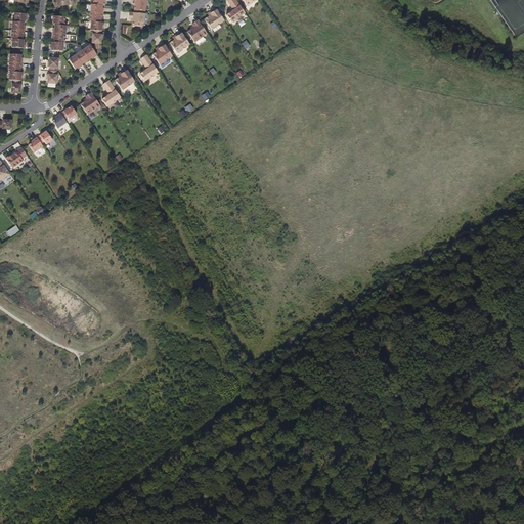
[(92,0),(92,4),(91,4),(90,22),(91,22),(90,31),(93,31),(92,43),(94,44),(98,44),(101,44),(101,40),(101,35),(100,35),(100,32),(101,32),(102,29),(102,27),(103,27),(104,23),(101,23),(101,19),(101,18),(103,18),(104,10),(102,10),(102,8),(103,5),(105,6),(105,2),(104,2),(104,0),(92,0)]
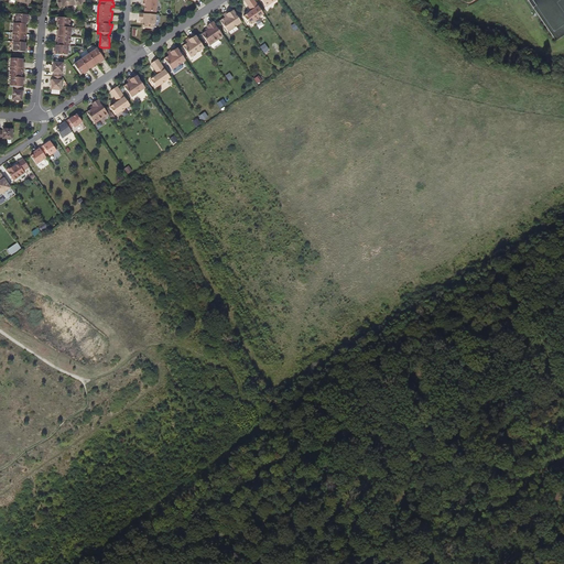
[(156,15),(158,0),(143,0),(143,4),(145,4),(145,7),(144,14),(156,15)]
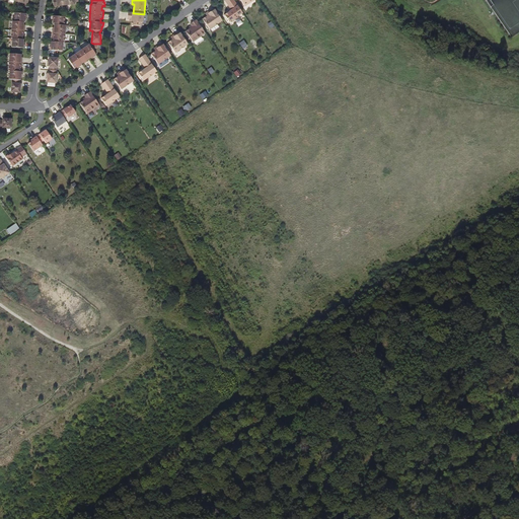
[(243,14),(232,0),(226,0),(224,1),(230,10),(231,11),(228,12),(224,15),(230,23),(243,14)]
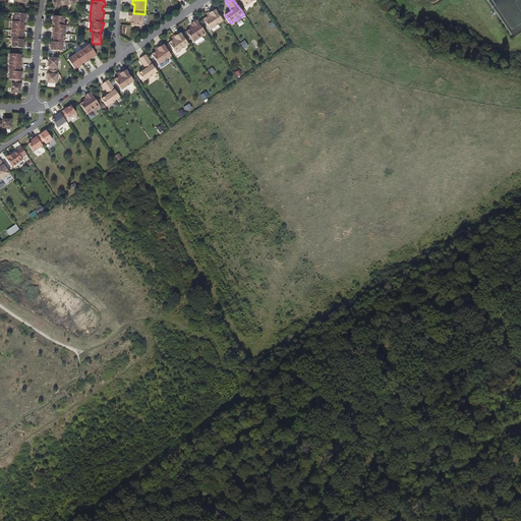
[(223,22),(214,9),(206,14),(208,17),(204,20),(211,31),(223,22)]
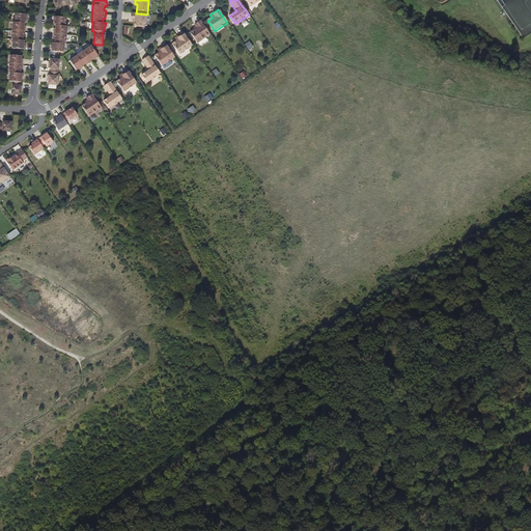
[(12,48),(25,49),(25,46),(24,46),(24,44),(24,40),(23,40),(23,37),(23,35),(25,35),(25,28),(24,28),(24,26),(25,23),(26,23),(26,20),(26,18),(28,18),(28,15),(15,14),(15,22),(12,22),(12,30),(11,39),(12,39),(12,48)]
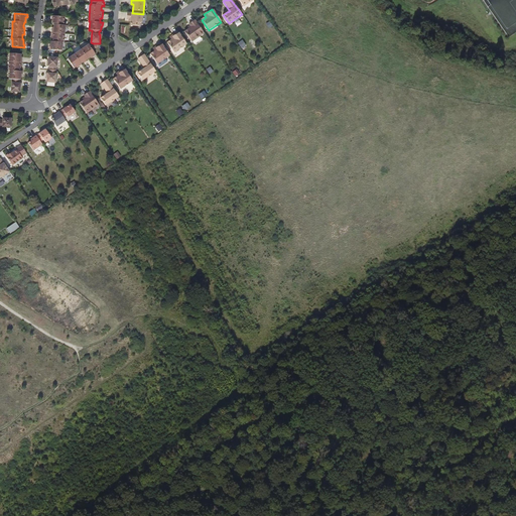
[(142,23),(143,14),(132,13),(127,13),(127,19),(129,19),(131,19),(131,21),(130,25),(140,26),(140,23),(142,23)]
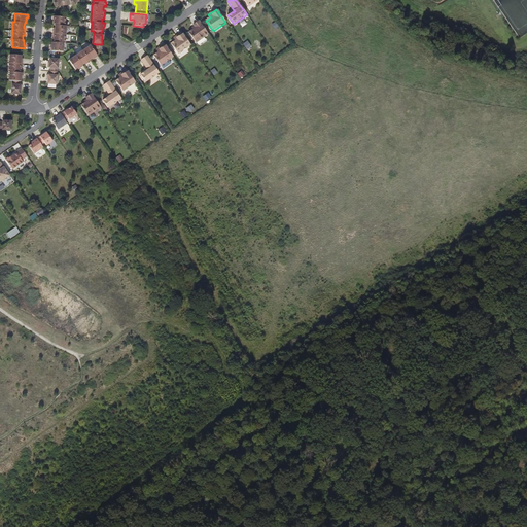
[(66,18),(53,16),(51,25),(54,25),(65,26),(66,18)]
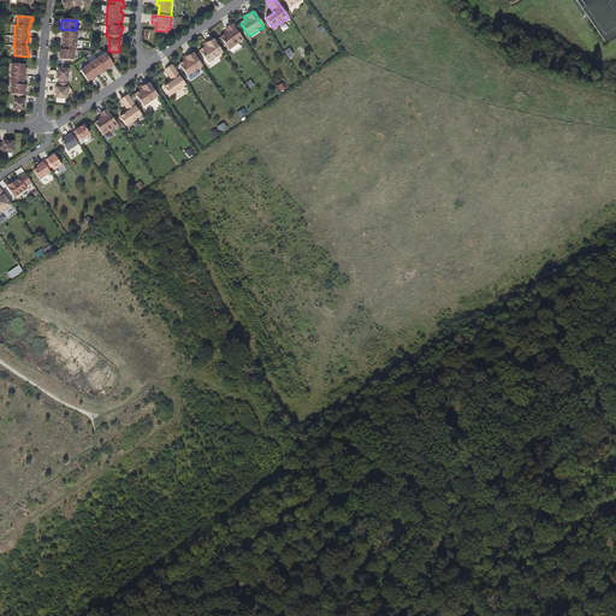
[(243,40),(232,24),(229,27),(230,29),(231,30),(227,33),(223,36),(231,48),(243,40)]
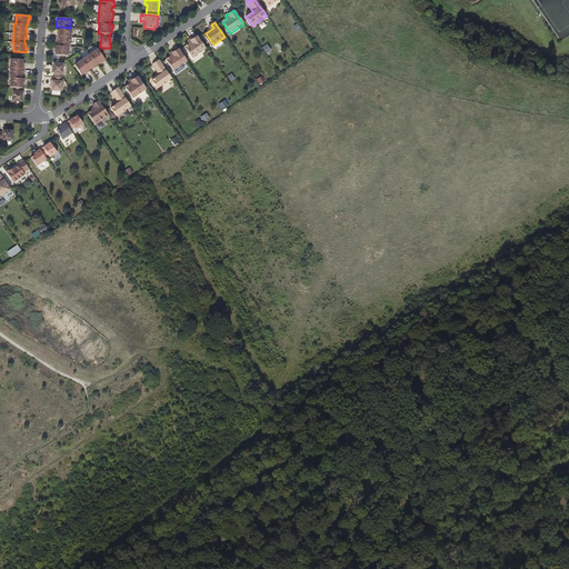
[(58,27),(57,37),(71,38),(72,28),(70,28),(58,27)]
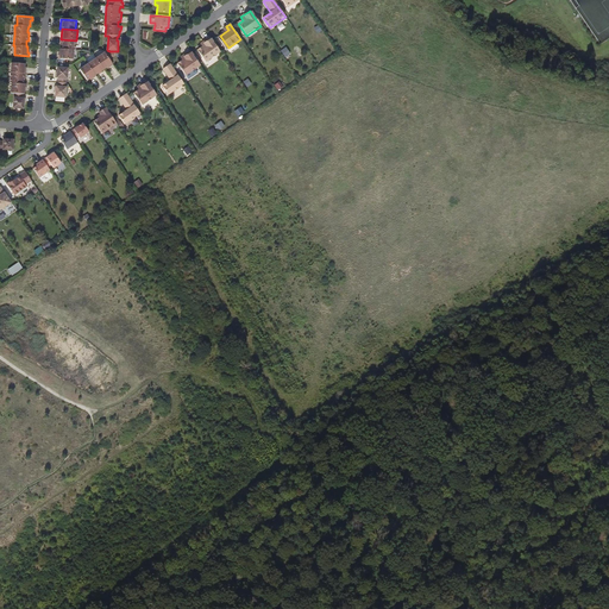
[(220,52),(209,38),(200,44),(202,48),(196,51),(206,63),(220,52)]
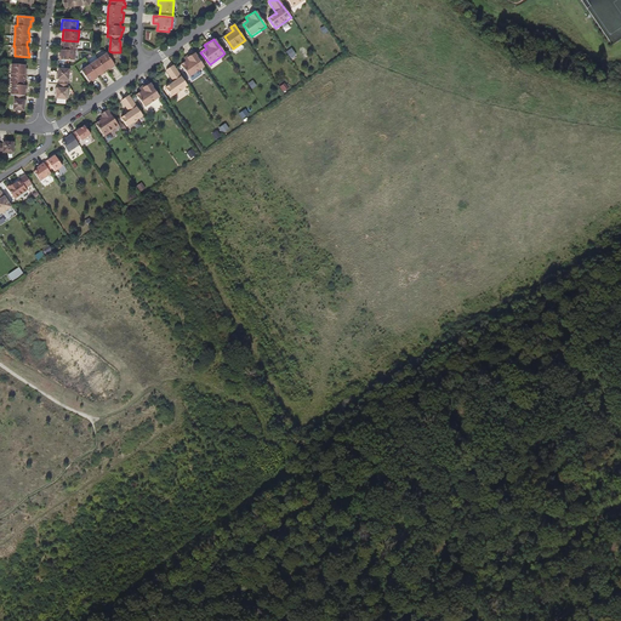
[(78,41),(62,40),(62,50),(75,51),(77,51),(78,41)]
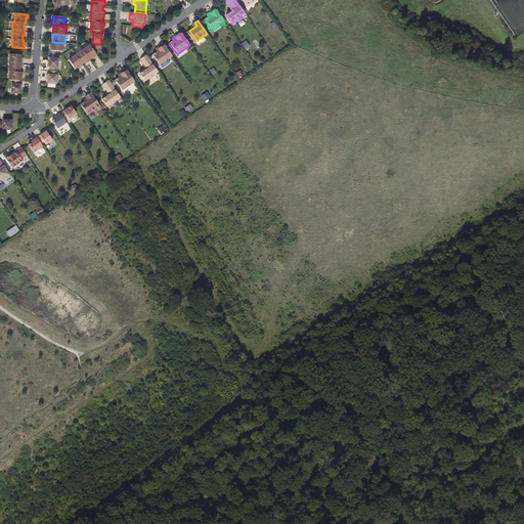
[(51,42),(50,50),(62,51),(63,43),(52,42),(51,42)]
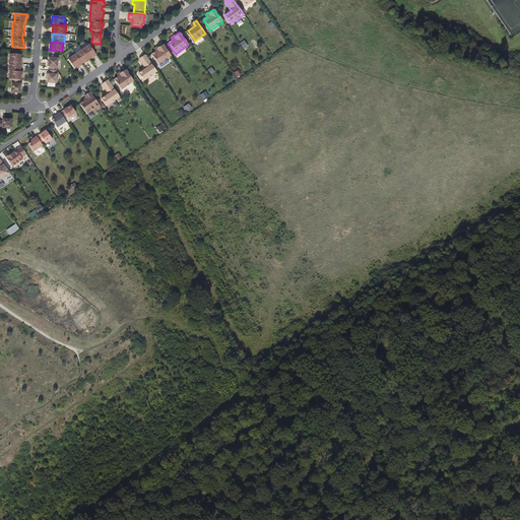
[(171,57),(163,44),(153,50),(155,52),(151,55),(158,66),(171,57)]
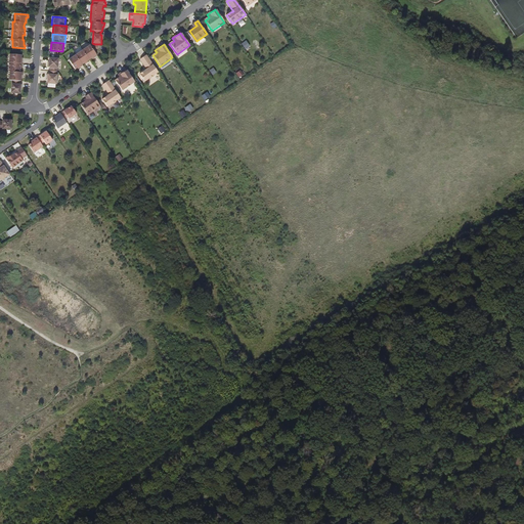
[(90,45),(69,60),(75,70),(78,68),(80,67),(81,68),(83,66),(82,64),(85,62),(87,61),(88,62),(90,60),(89,59),(92,57),(94,56),(95,57),(97,55),(94,51),(92,48),(90,45)]
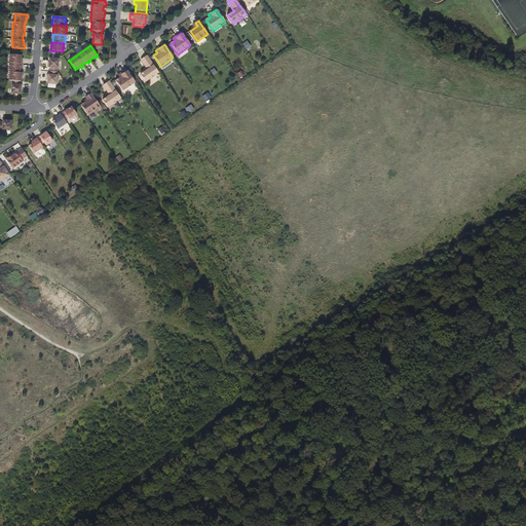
[(21,59),(21,55),(9,54),(8,72),(9,72),(9,81),(11,81),(11,94),(21,95),(21,89),(21,85),(20,85),(20,81),(21,81),(21,78),(21,77),(22,77),(23,73),(20,73),(20,70),(20,68),(22,68),(22,61),(21,60),(21,59)]
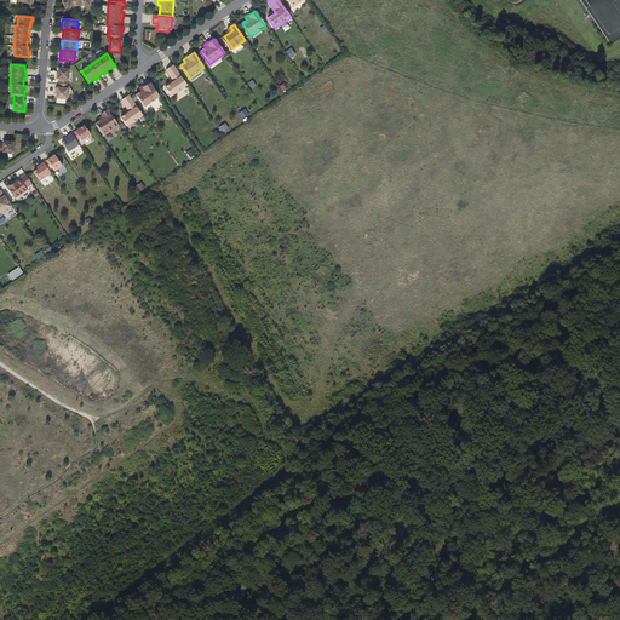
[(188,87),(173,65),(165,72),(172,82),(173,82),(171,85),(165,89),(172,98),(188,87)]
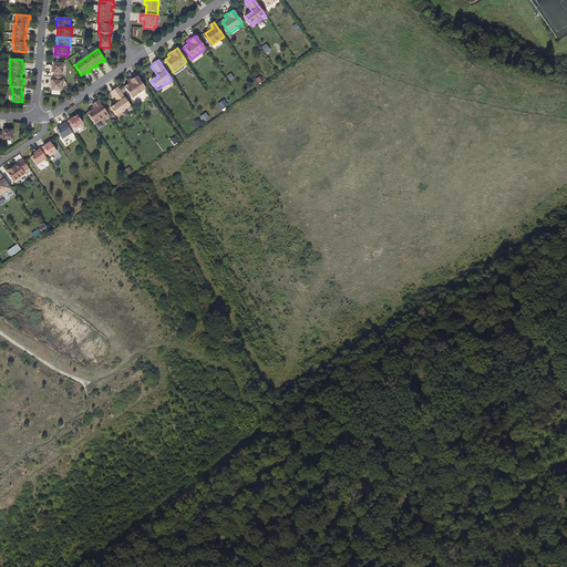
[(63,63),(52,62),(51,72),(54,73),(53,76),(62,78),(63,63)]
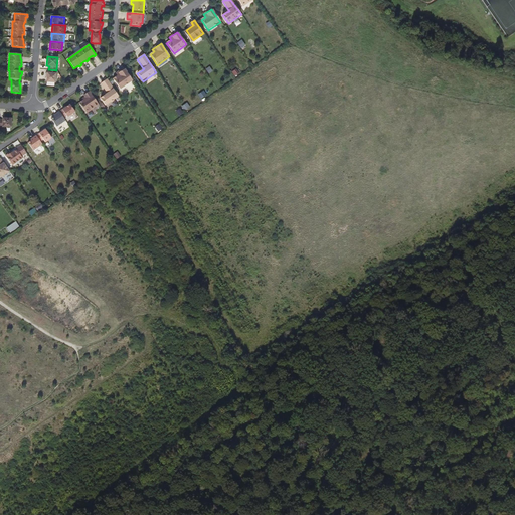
[(133,81),(124,68),(116,74),(118,76),(113,79),(120,90),(133,81)]
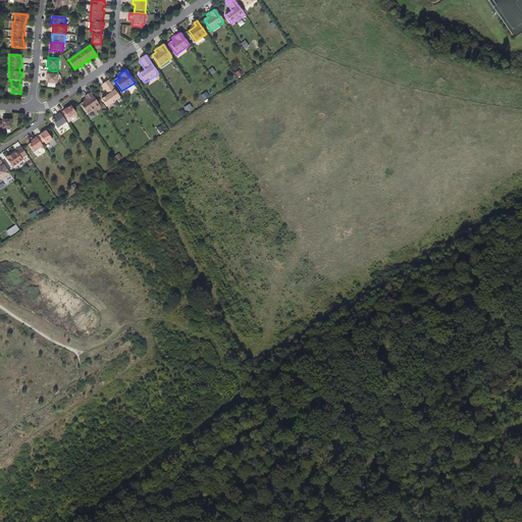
[(57,71),(49,70),(49,73),(46,73),(46,84),(56,85),(57,71)]
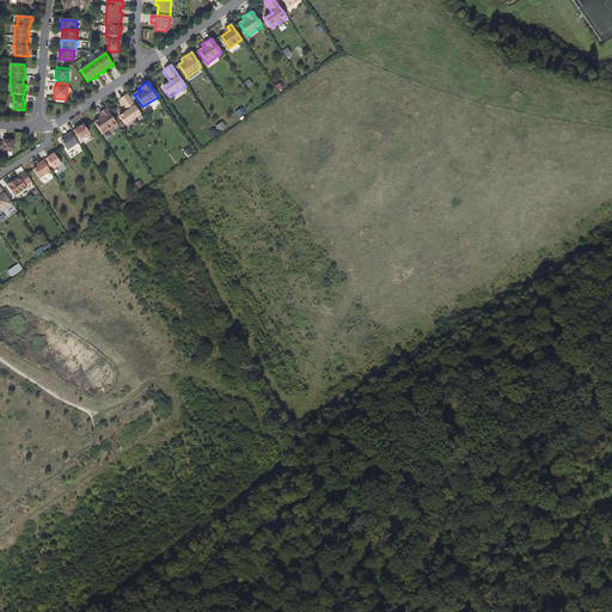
[(141,115),(127,95),(120,101),(127,110),(127,111),(124,114),(120,117),(126,126),(141,115)]
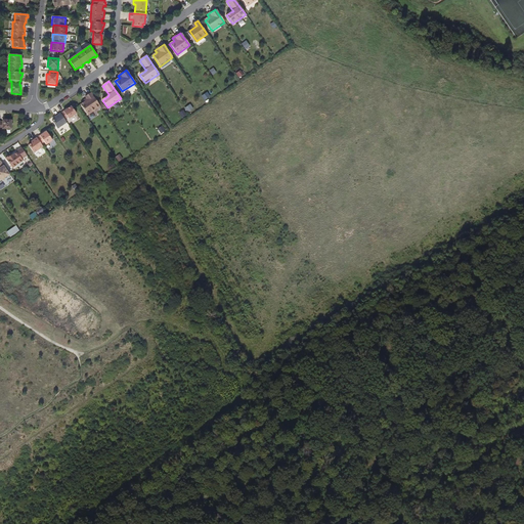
[(100,106),(91,93),(88,95),(89,97),(89,98),(87,100),(83,103),(90,114),(100,106)]
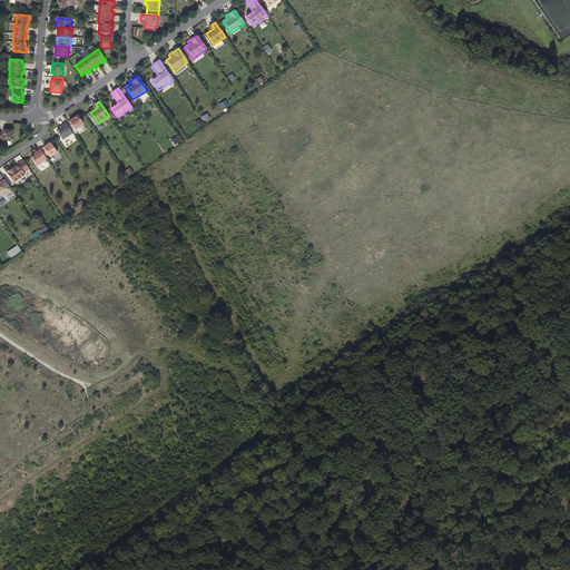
[(82,125),(77,116),(58,129),(59,130),(56,131),(62,140),(72,134),(70,130),(74,128),(75,129),(82,125)]
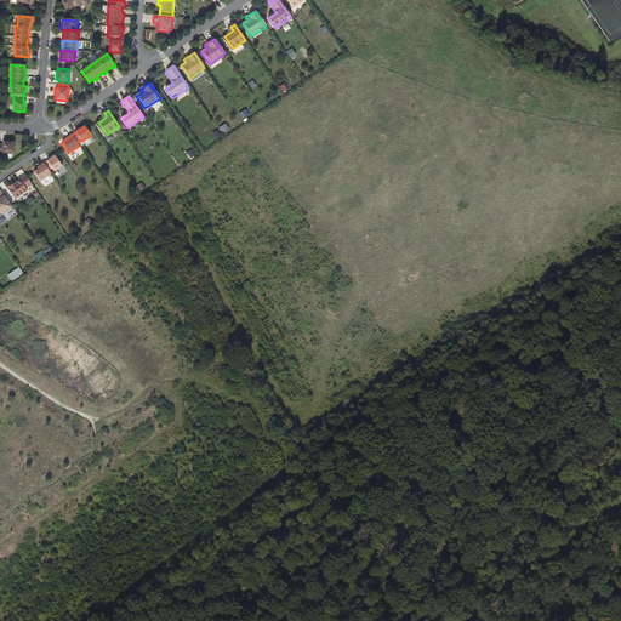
[(0,153),(13,155),(15,143),(0,142),(0,153)]
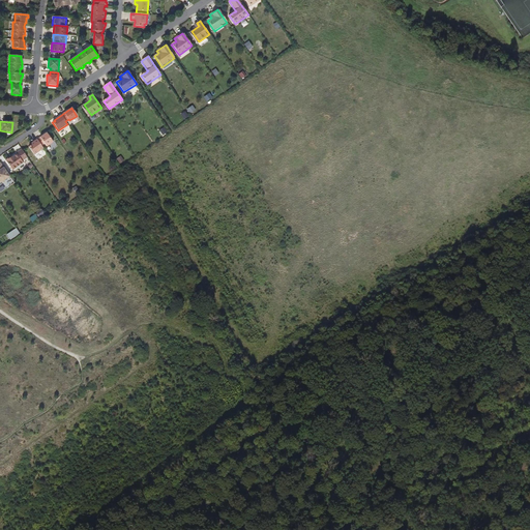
[(31,145),(29,147),(34,155),(43,149),(41,146),(45,144),(47,147),(53,142),(47,134),(30,144),(31,145)]
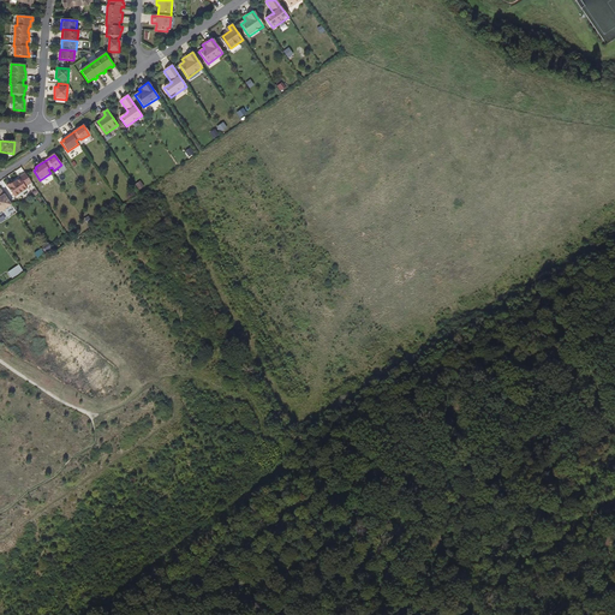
[(31,183),(25,174),(19,178),(19,179),(17,181),(17,180),(15,183),(12,184),(12,183),(7,186),(15,198),(28,190),(25,187),(31,183)]
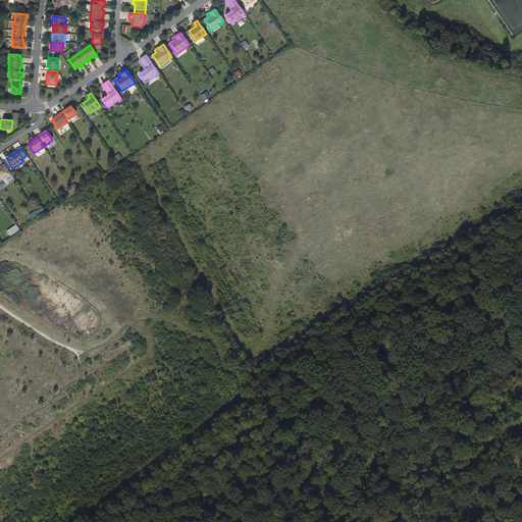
[(9,174),(1,161),(0,161),(0,178),(1,180),(2,179),(3,179),(5,178),(5,177),(9,174)]
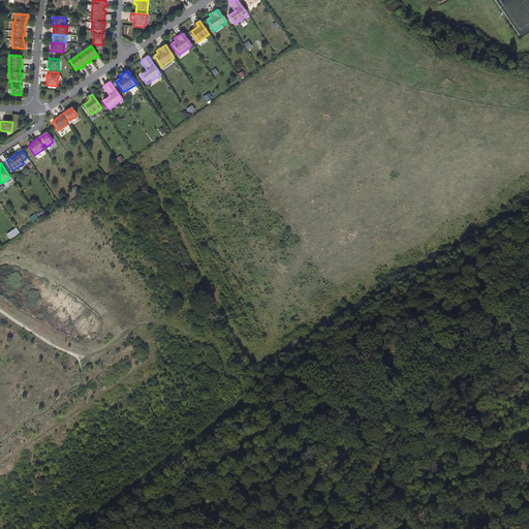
[(10,240),(20,234),(17,228),(6,234),(10,240)]
